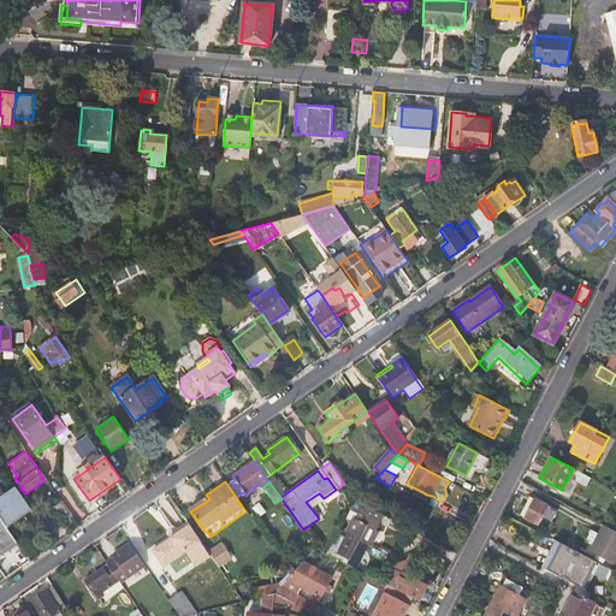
[(272,486),(280,497),(284,495),(276,484),(272,486)]
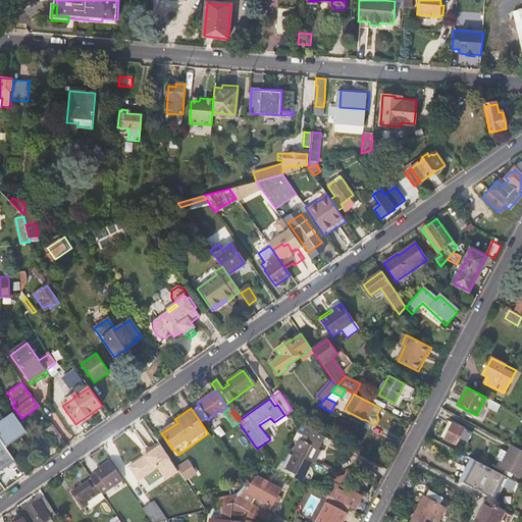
[(15,415),(0,425),(0,438),(4,446),(25,430),(15,415)]
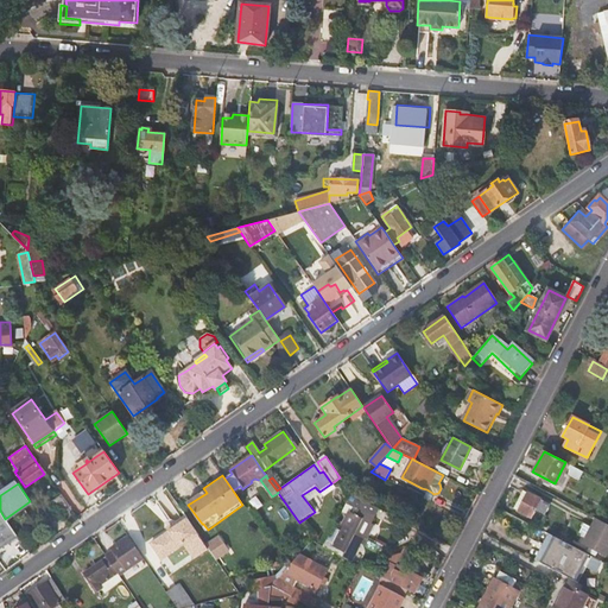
[(195,495),(197,499),(207,493),(204,489),(195,495)]
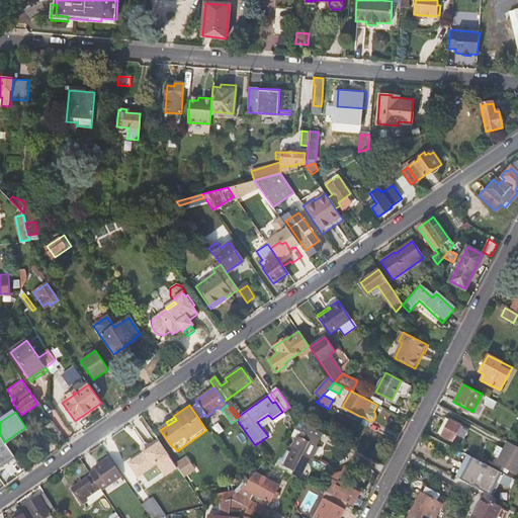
[(368,420),(363,417),(359,424),(365,427),(368,420)]
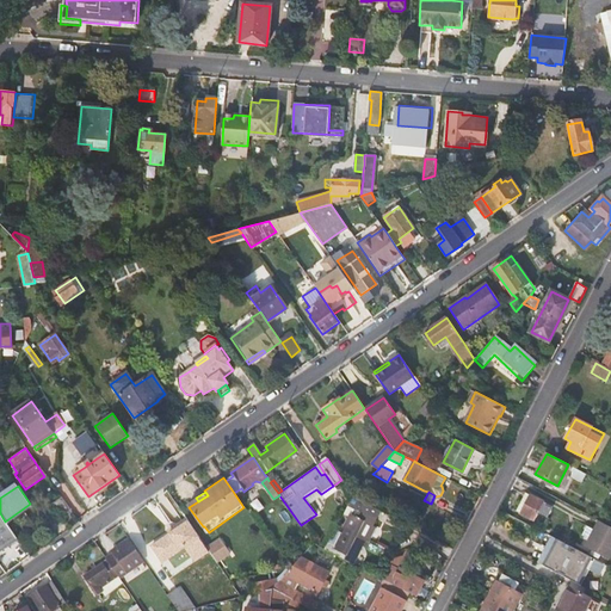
[(551,507),(530,495),(520,514),(532,520),(537,513),(545,518),(551,507)]
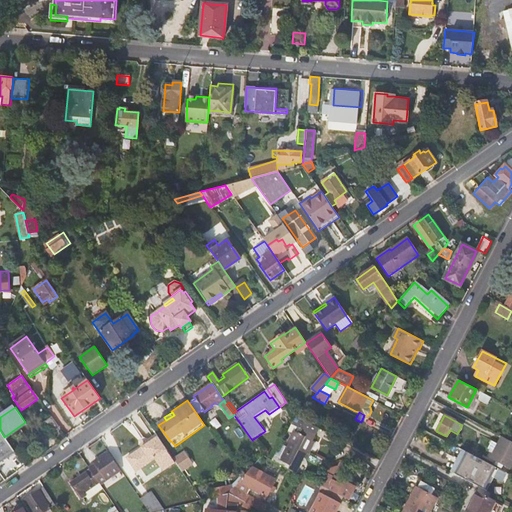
[(52,436),(61,430),(52,418),(44,424),(52,436)]
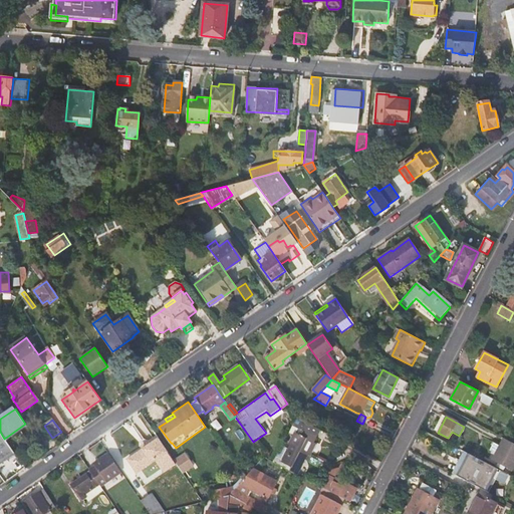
[(289,442),(290,443),(293,444),(290,450),(288,449),(284,447),(281,448),(274,463),(295,474),(303,458),(307,460),(315,444),(313,443),(316,437),(297,428),(289,442)]
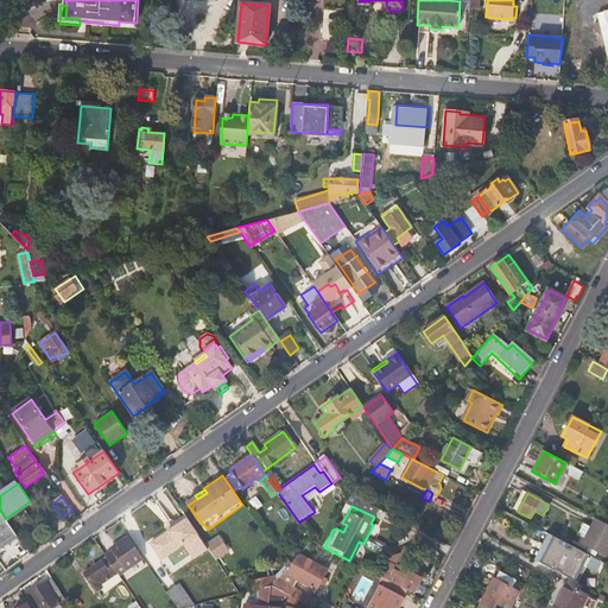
[(195,558),(208,549),(185,517),(168,529),(170,532),(151,544),(163,561),(184,544),(195,558)]
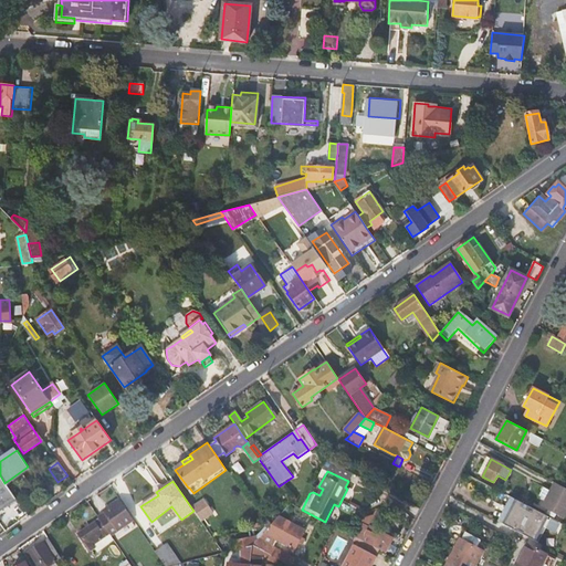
[(564,517),(565,512),(565,488),(554,482),(542,506),(564,517)]
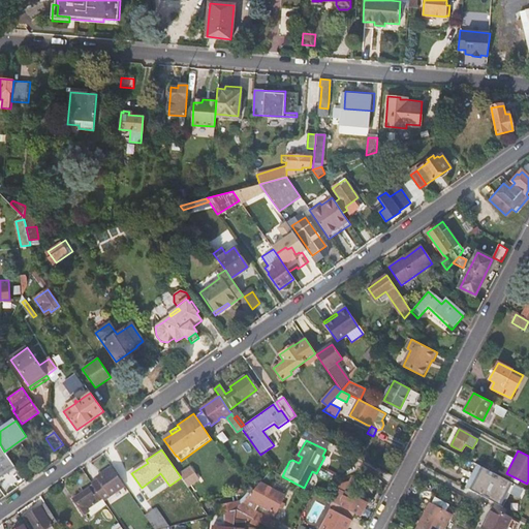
[(96,480),(91,484),(93,486),(102,499),(102,500),(123,486),(111,467),(94,478),(96,480)]
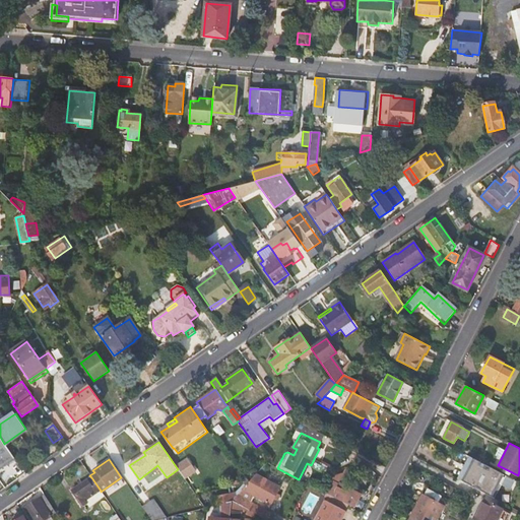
[(186,459),(176,466),(185,478),(195,472),(186,459)]
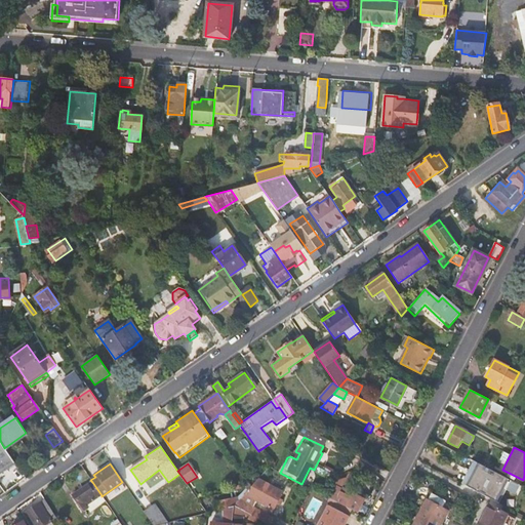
[(499,502),(511,480),(480,463),(469,487),(499,502)]
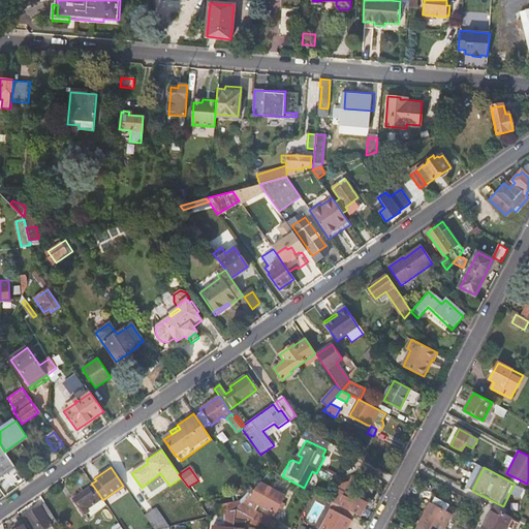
[(337,483),(336,485),(335,486),(335,487),(336,488),(349,495),(356,480),(350,477),(348,481),(337,483)]
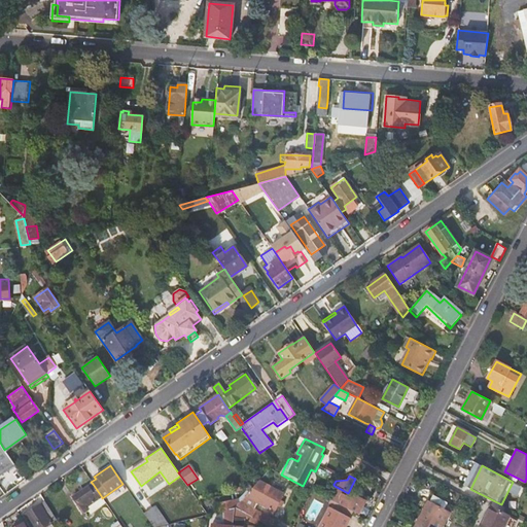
[(249,492),(245,496),(241,501),(239,504),(235,508),(253,518),(259,521),(271,526),(275,519),(254,508),(257,502),(269,508),(267,512),(273,515),(278,505),(280,500),(283,493),(259,481),(252,489),(249,492)]
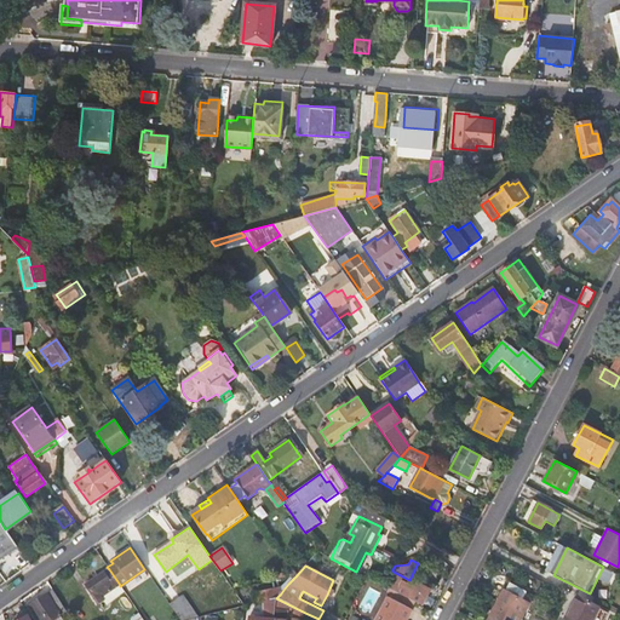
[(291,566),(286,569),(291,577),(293,579),(297,575),(291,566)]
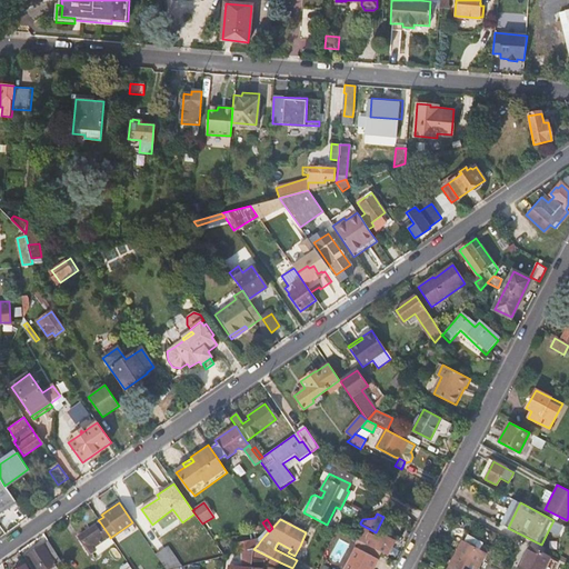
[(361,521),(356,519),(348,535),(352,538),(360,523),(360,522),(361,521)]
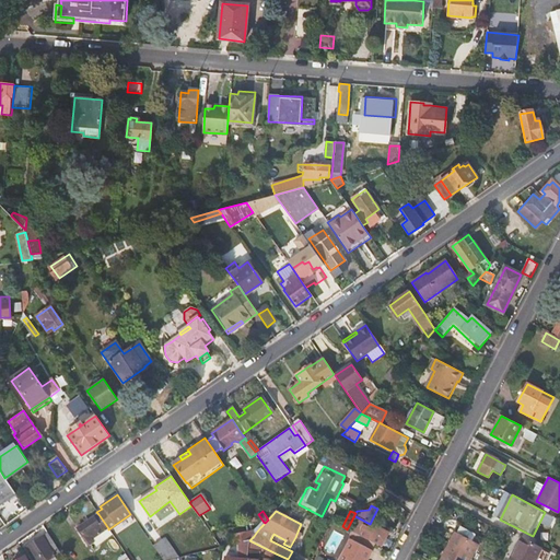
[(92,539),(108,528),(98,514),(78,528),(90,546),(94,543),(92,539)]
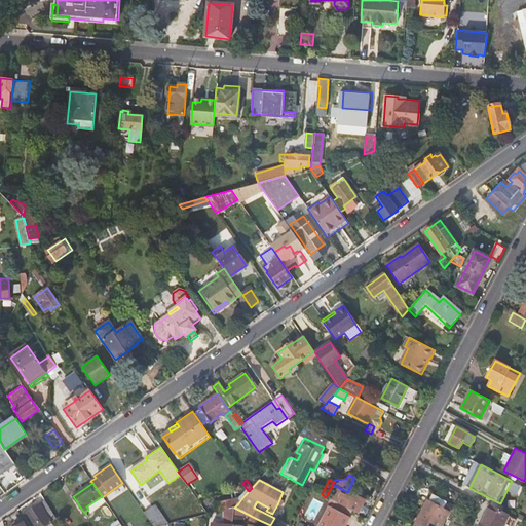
[(338,494),(334,501),(358,513),(364,500),(347,492),(334,485),(331,491),(338,494)]
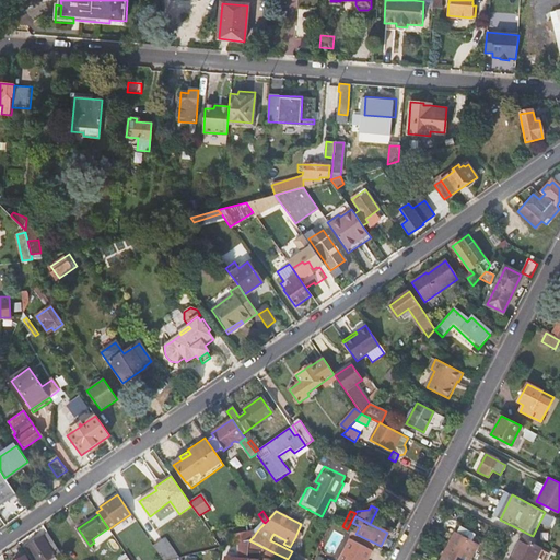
[(459,526),(441,559),(468,559),(480,537),(475,535),(478,527),(463,520),(459,526)]
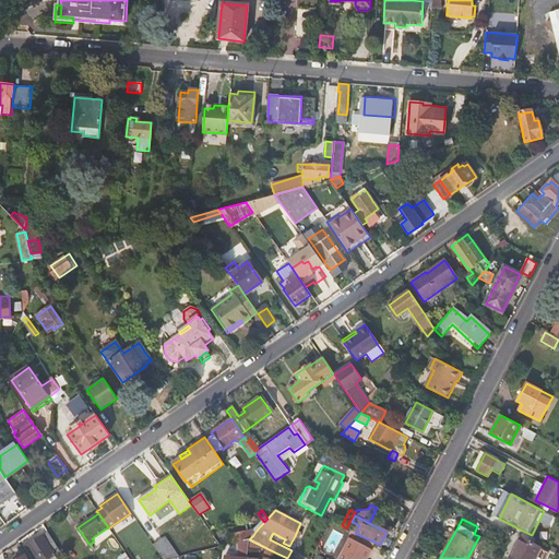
[(108,527),(92,538),(94,542),(96,545),(113,534),(108,528),(108,527)]
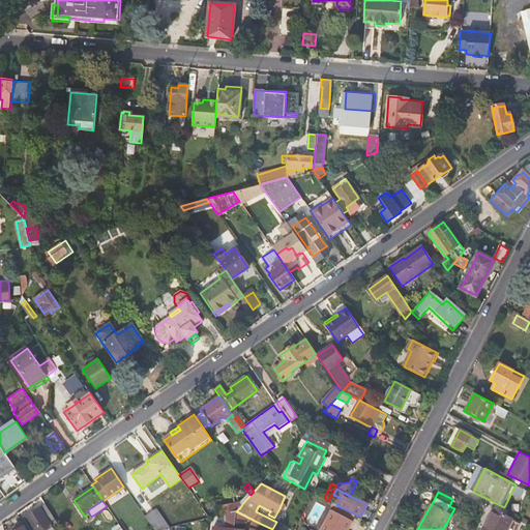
[(233,529),(236,511),(240,507),(238,501),(216,506),(219,516),(225,514),(226,529),(213,528),(212,529),(233,529)]
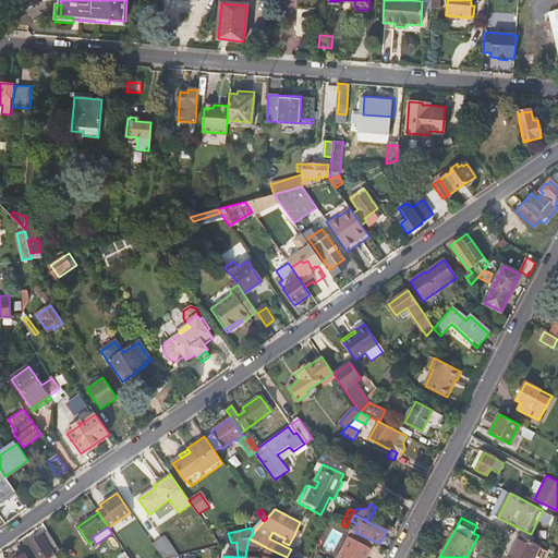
[(57,557),(55,555),(60,552),(48,532),(25,546),(33,557),(57,557)]
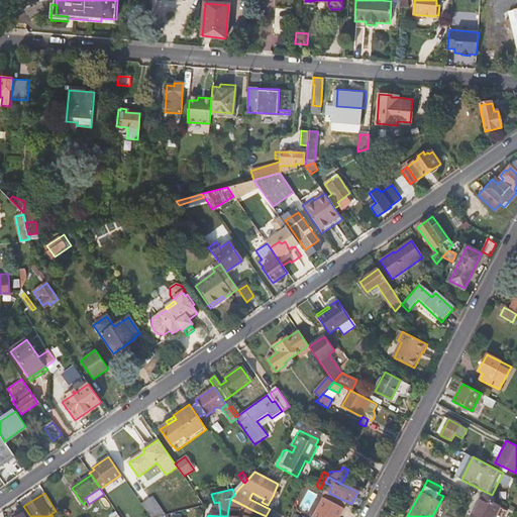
[(149,494),(139,501),(150,516),(152,516),(162,511),(149,494)]
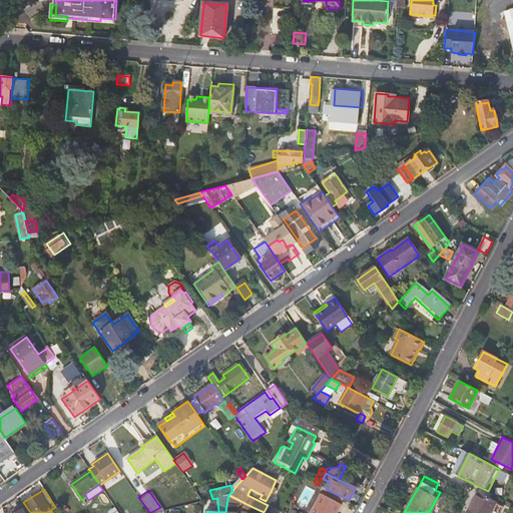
[(495,502),(477,493),(467,511),(469,512),(499,512),(503,506),(495,502)]
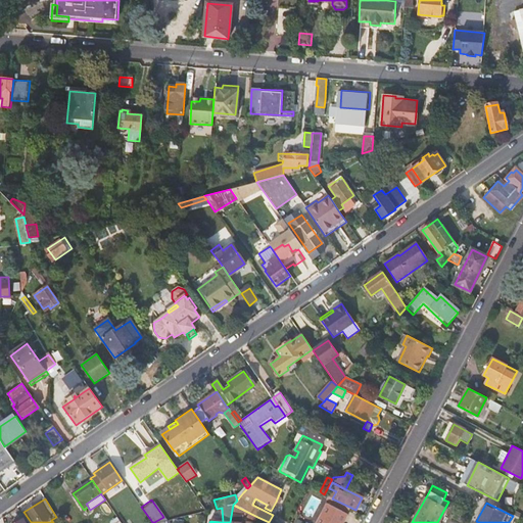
[(341,522),(347,514),(327,504),(316,522),(341,522)]
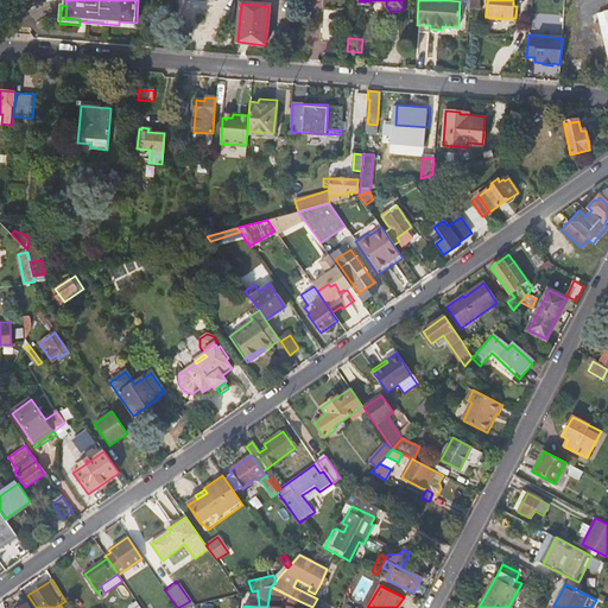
[(279,607),(282,599),(290,601),(292,597),(271,587),(267,607),(279,607)]
